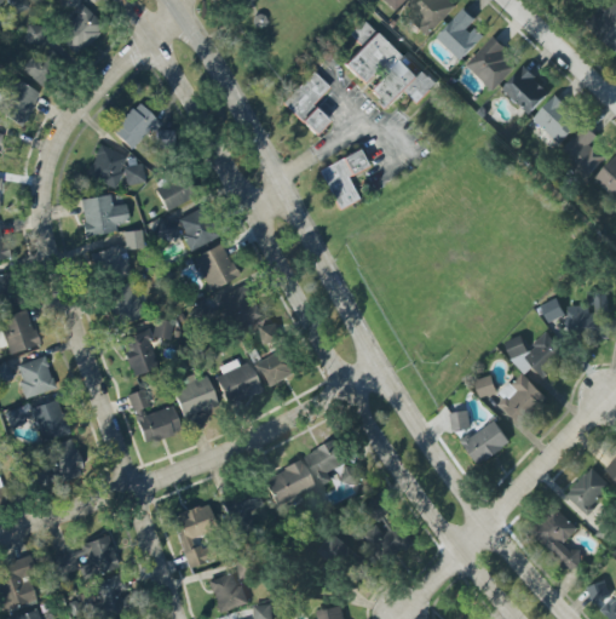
[(30,7),(27,0),(7,0),(13,13),(30,7)]
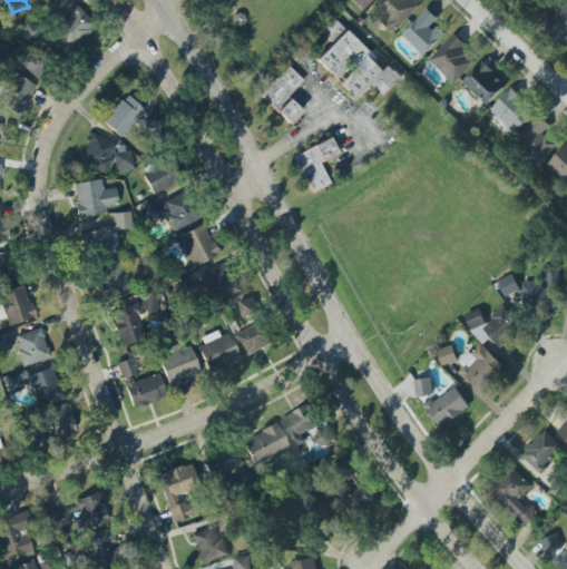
[(71,49),(98,23),(75,0),(59,0),(58,1),(70,13),(54,30),(71,49)]
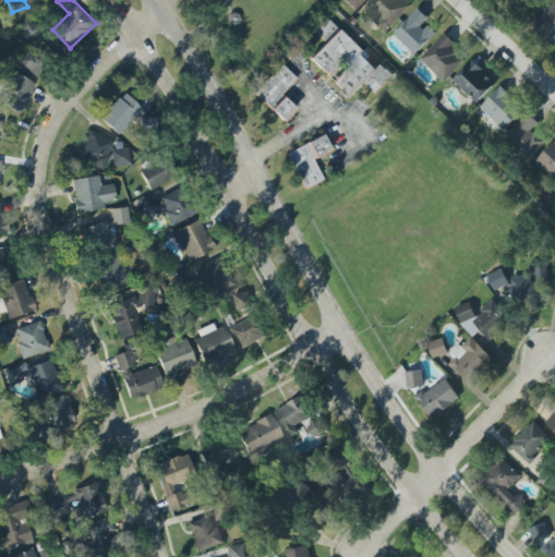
[(371,0),(365,7),(389,29),(415,2),(413,0),(371,0)]
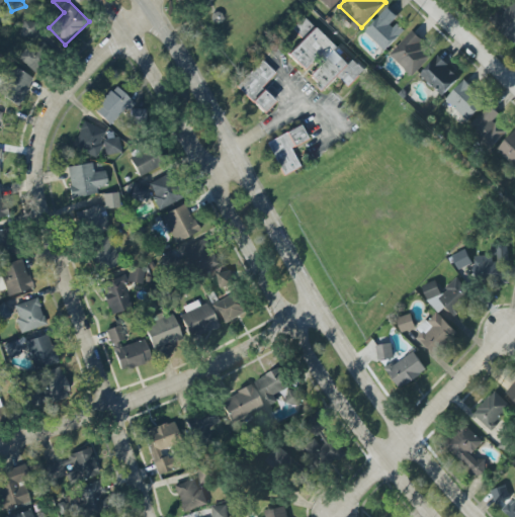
[(497,21),(514,37),(514,2),(497,21)]
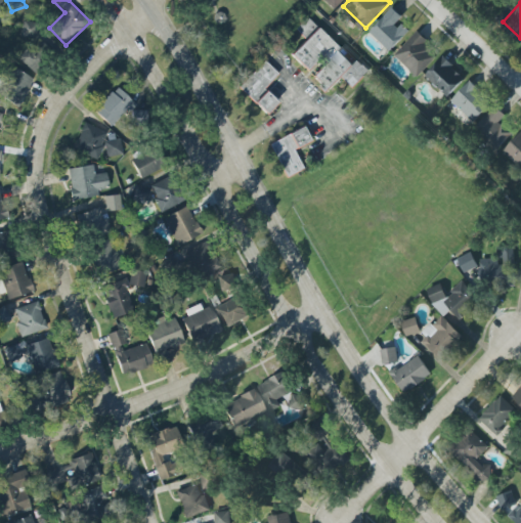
[(393,49),(411,29),(402,19),(406,15),(395,5),(373,31),(393,49)]
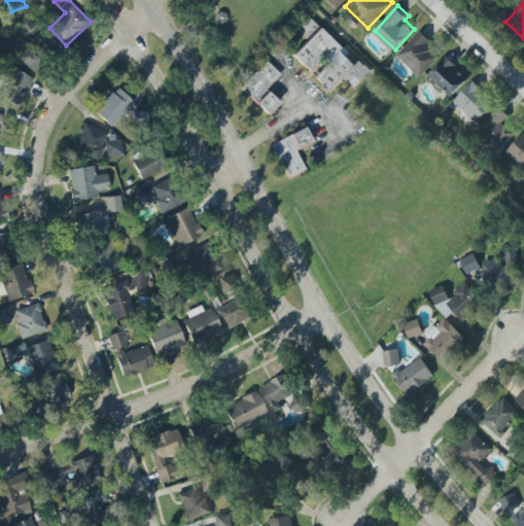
[(358,62),(310,16),(299,29),(310,39),(294,55),(311,70),(320,61),(326,66),(316,76),(333,92),(347,76),(357,86),(374,69),(362,59),(358,62)]
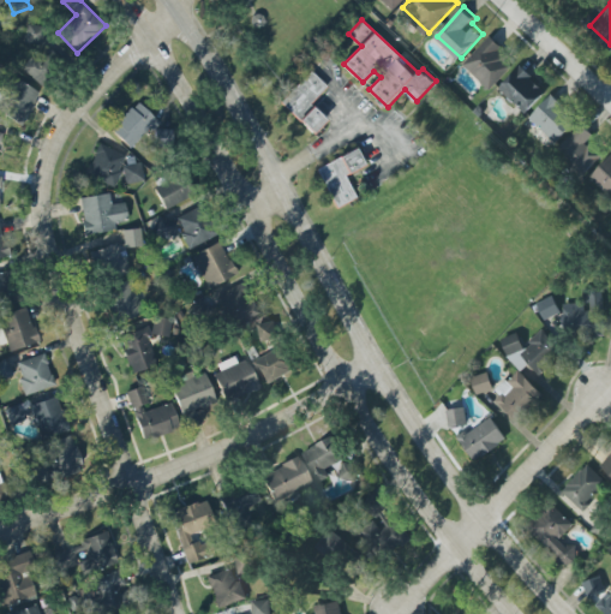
[(466,63),(492,89),(519,63),(491,36),(466,63)]
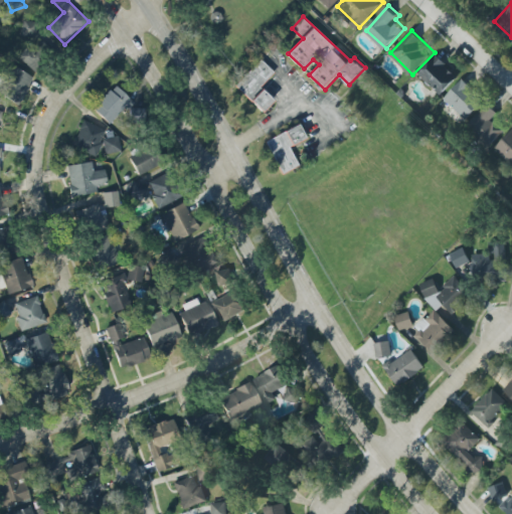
[(50,47),(54,40),(42,31),(21,59),(38,71),(54,50),(50,47)]
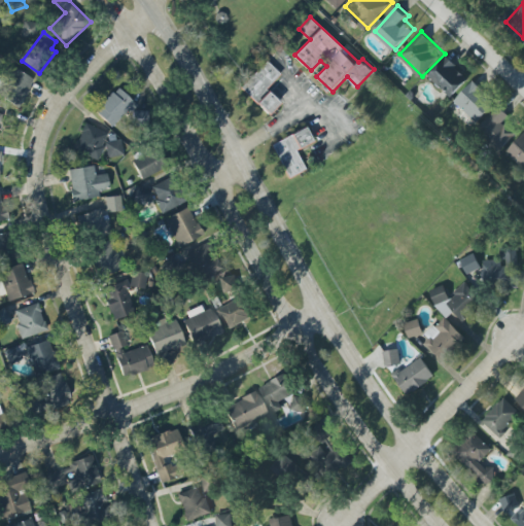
[(470,75),(446,57),(430,77),(455,96),(470,75)]
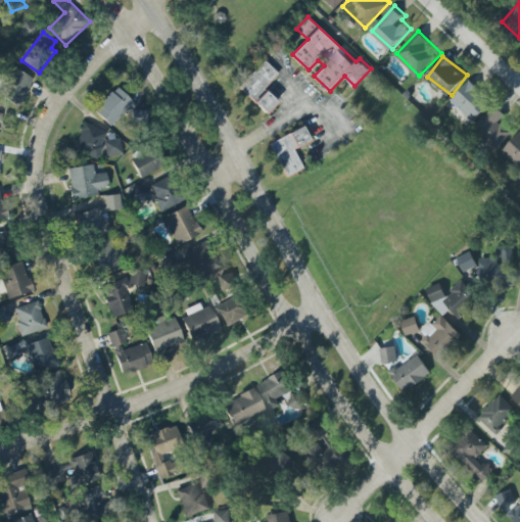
[(268,113),(279,101),(265,88),(280,73),(266,59),(240,87),(268,113)]
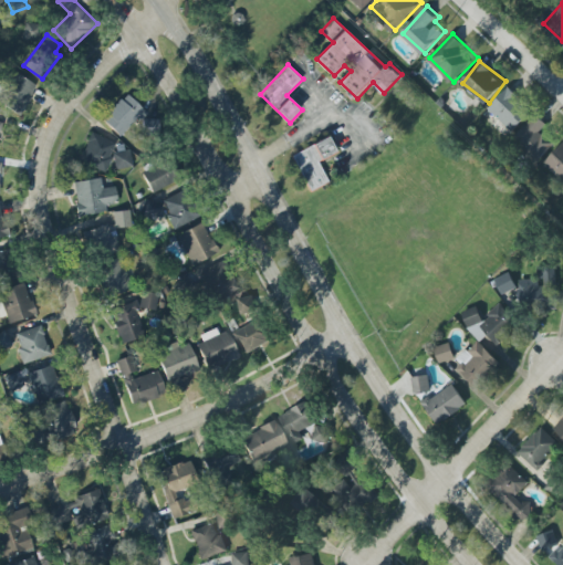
[(38,84),(18,73),(1,104),(20,115),(38,84)]
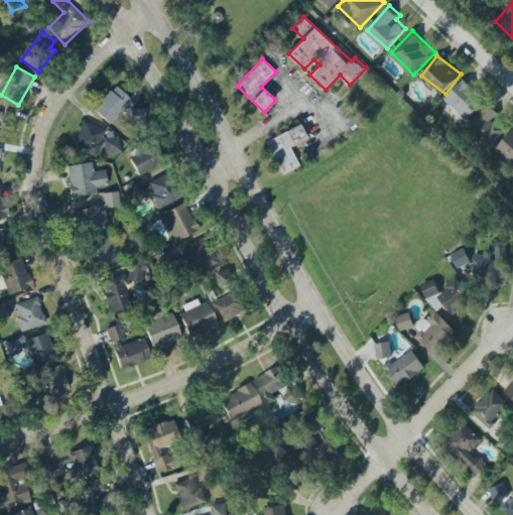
[(446,98),(469,119),(487,100),(465,79),(446,98)]
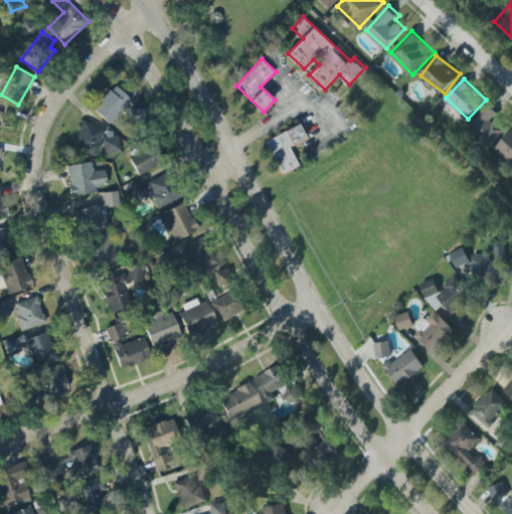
[(112,125),(134,101),(116,83),(94,108),(112,125)]
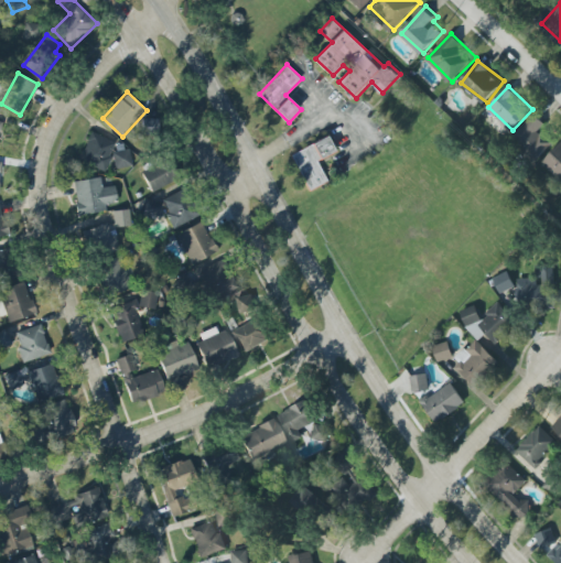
[(548,122),(537,112),(514,137),(538,160),(556,141),(542,129),(548,122)]
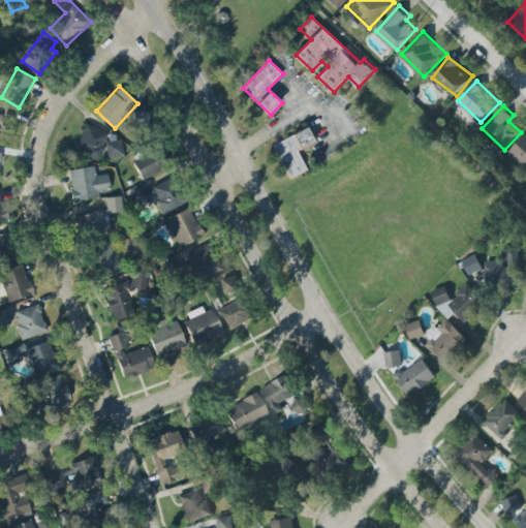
[(99,159),(111,133),(87,123),(74,149),(99,159)]
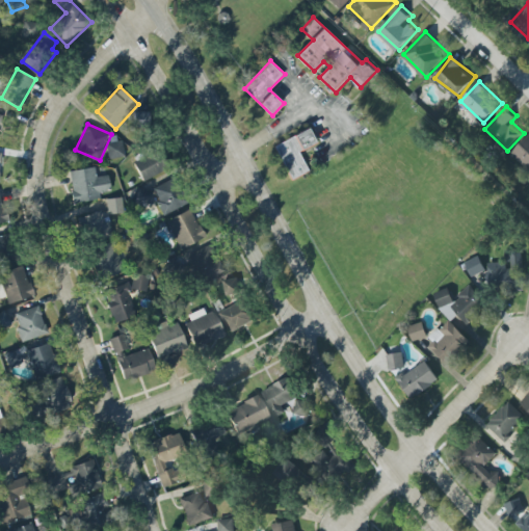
[(275,144),(291,180),(310,170),(300,151),(317,142),(310,128),(275,144)]
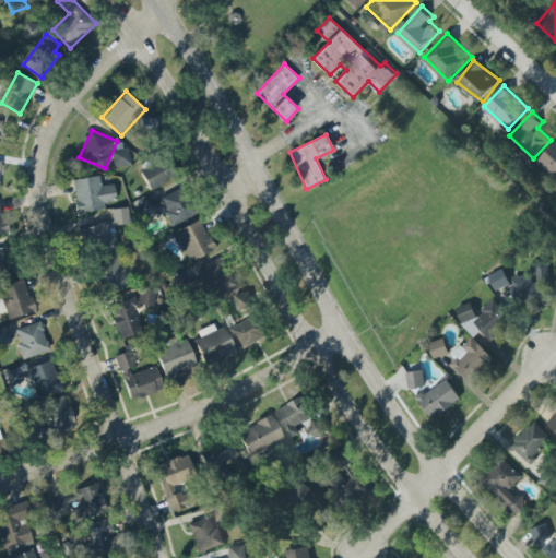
[(555,142),(540,159),(555,175),(555,142)]
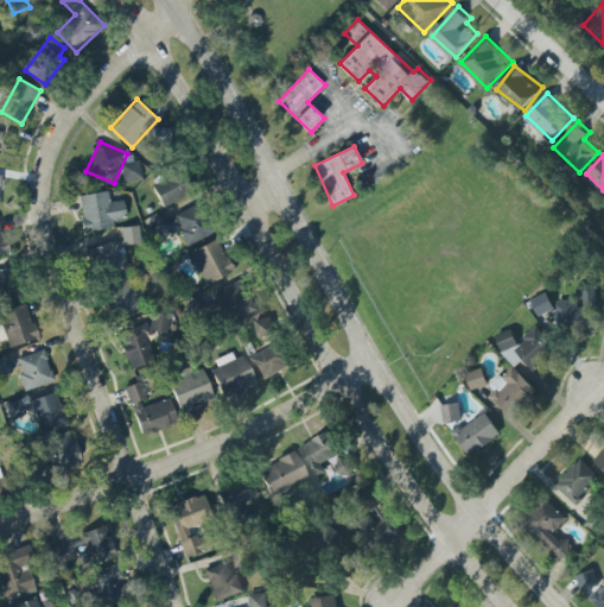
[(144,162),(125,160),(124,179),(142,181),(144,162)]
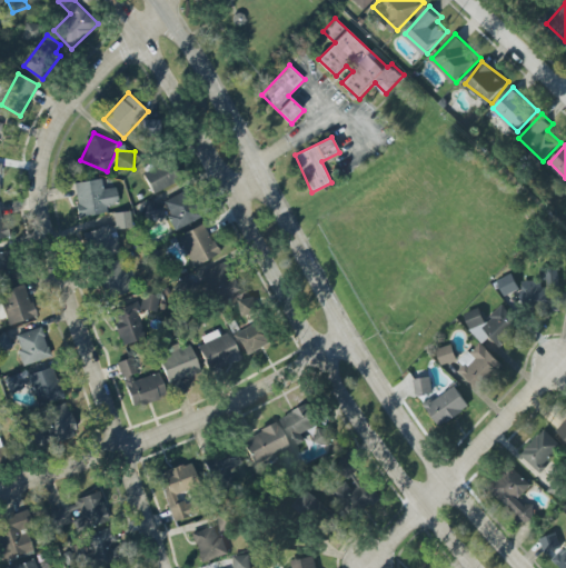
[(181,179),(171,158),(144,171),(155,192),(181,179)]
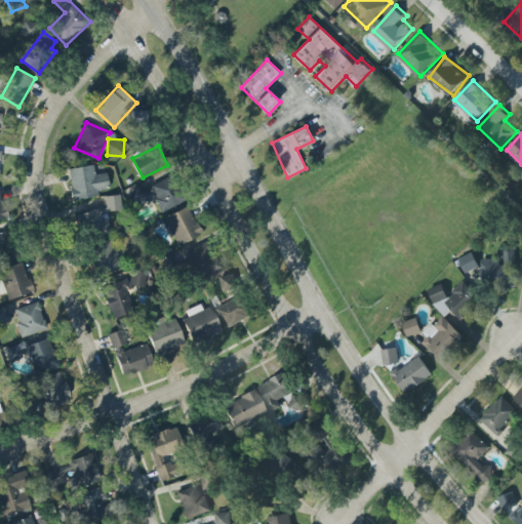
[(74,199),(101,195),(99,189),(111,187),(108,171),(96,173),(94,164),(69,168),(74,199)]
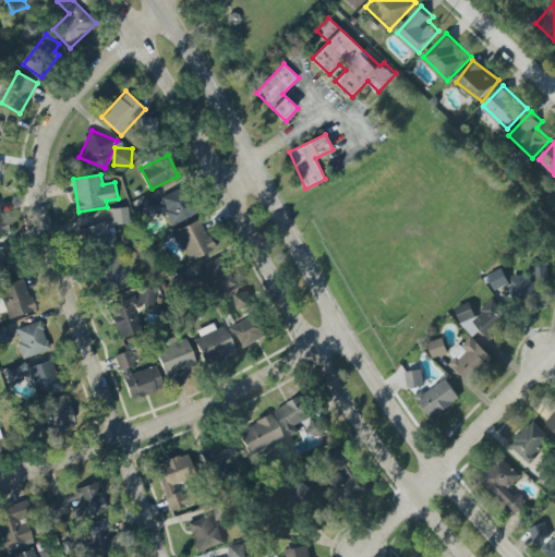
[(160,197),(173,225),(196,214),(183,186),(160,197)]
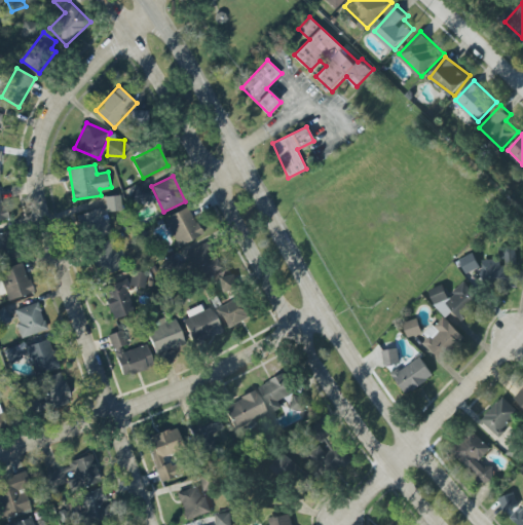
[(145,204),(152,191),(136,183),(128,196),(145,204)]
